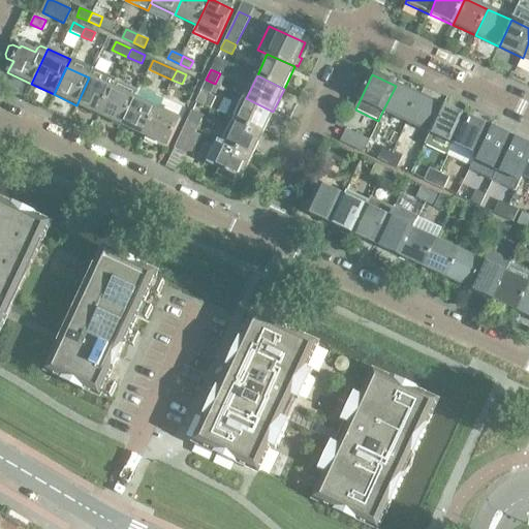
[(99,116),(109,95),(112,88),(89,78),(76,105),(99,116)]
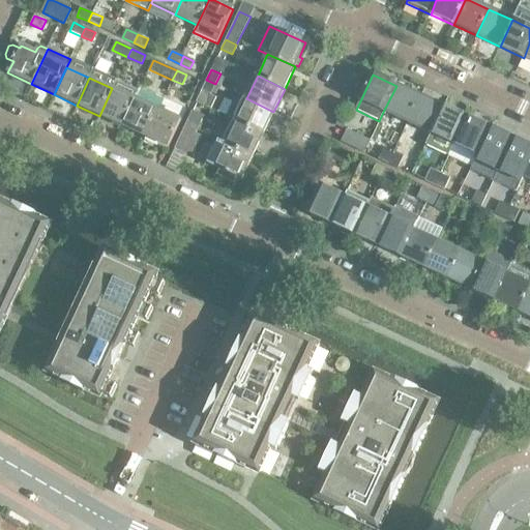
[(210,95),(215,84),(206,80),(196,102),(207,108),(210,95)]
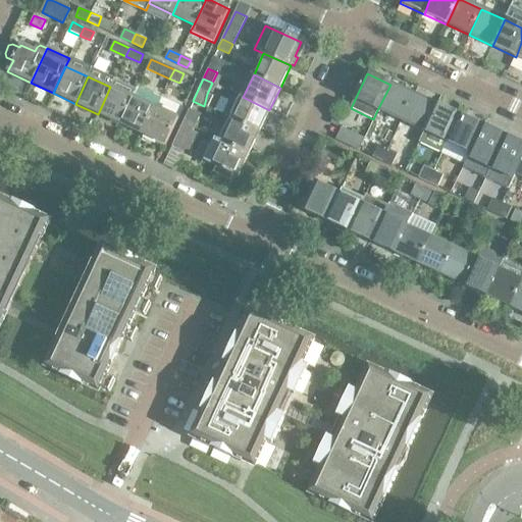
[(120,124),(134,98),(137,91),(114,80),(110,87),(107,94),(98,114),(120,124)]
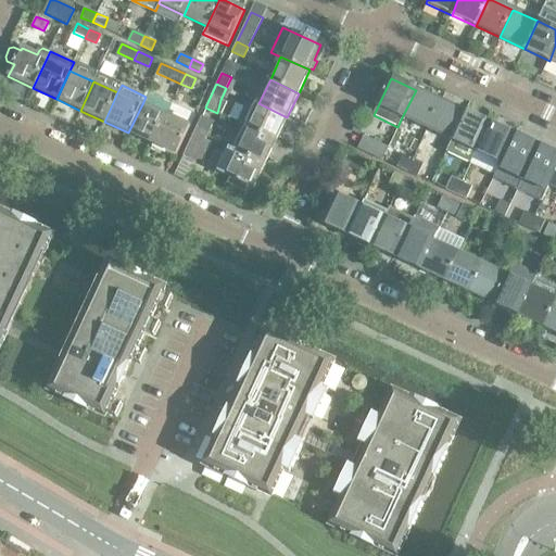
[(441,101),(416,90),(402,117),(428,129),(441,101)]
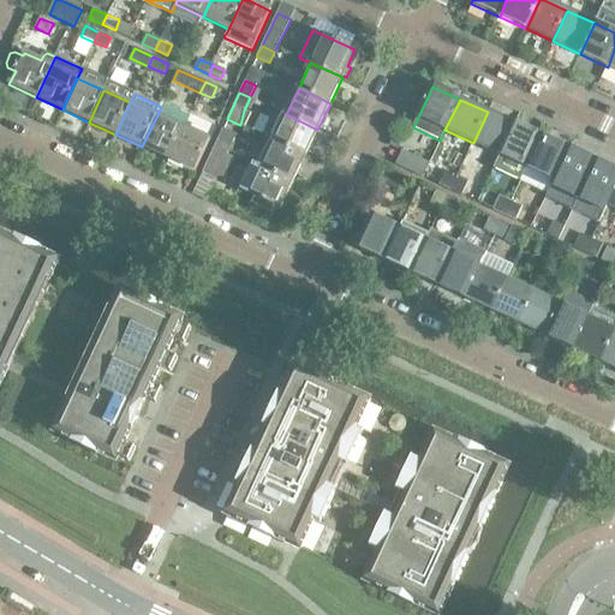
[(515,125),(488,112),(473,143),(501,156),(515,125)]
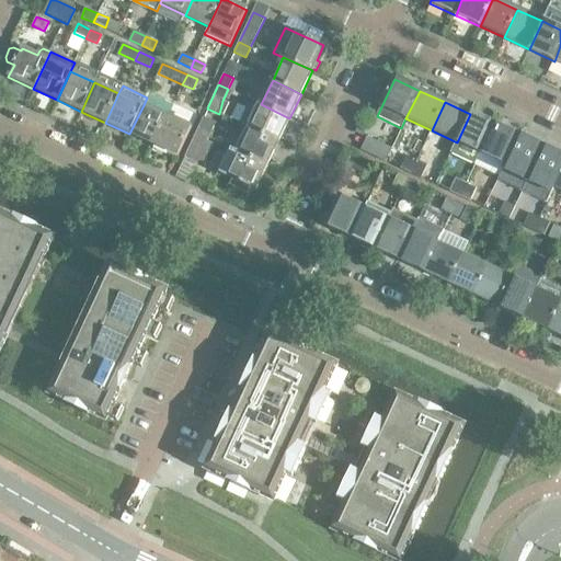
[(278,142),(289,118),(261,104),(261,105),(255,103),(251,112),(243,115),(239,124),(250,129),(278,142)]
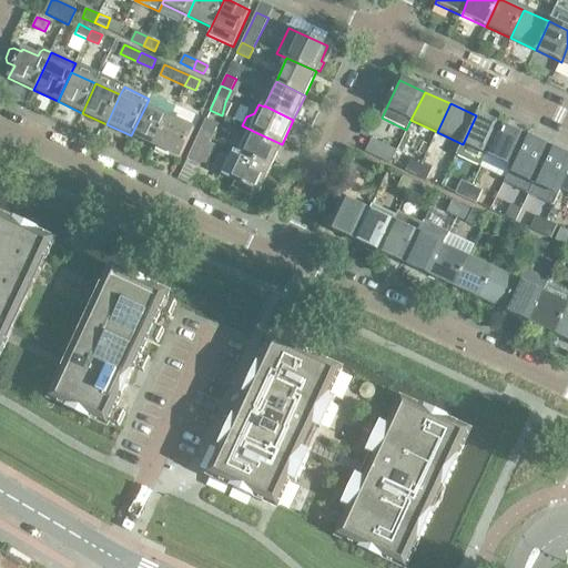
[(155,146),(170,118),(145,107),(131,135),(155,146)]
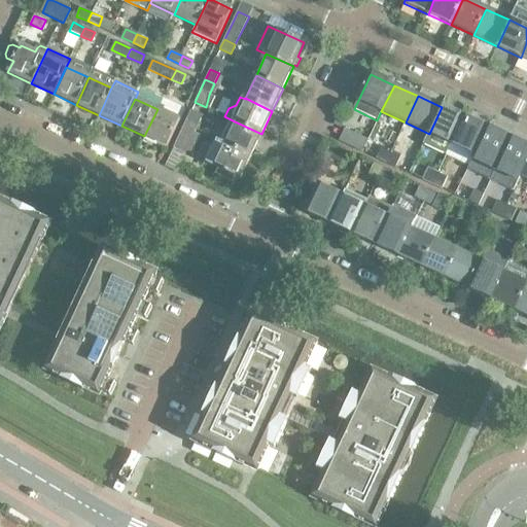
[(464,117),(442,107),(429,134),(452,144),(464,117)]
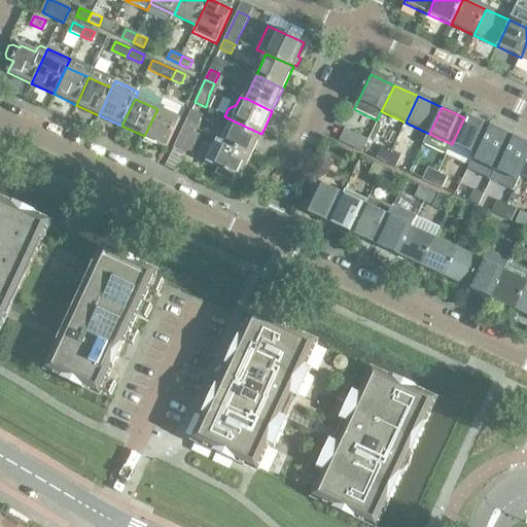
[(180,119),(157,109),(144,136),(167,147),(180,119)]
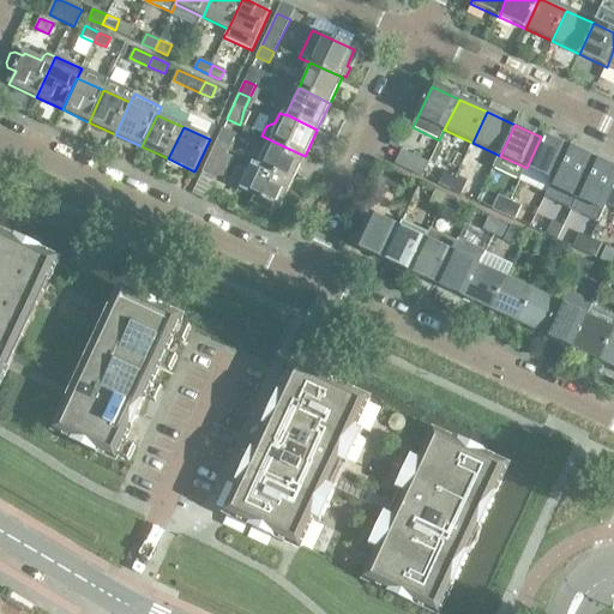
[(223,128),(218,139),(232,145),(236,136),(223,128)]
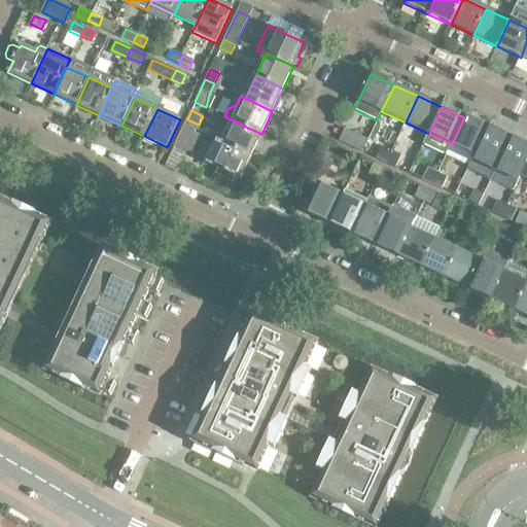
[(488,129),(464,117),(452,144),(475,155),(488,129)]
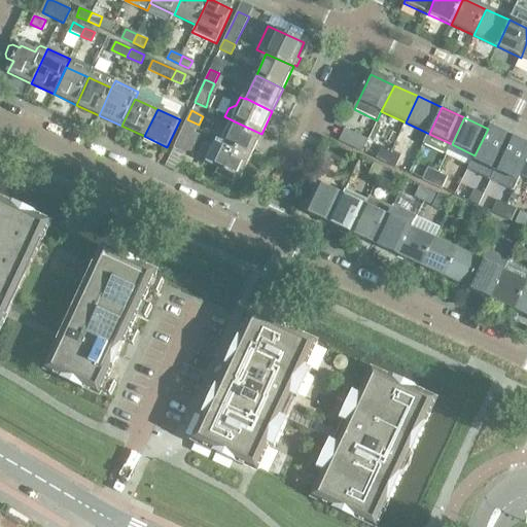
[(200,136),(195,133),(199,125),(187,119),(173,148),(190,156),(200,136)]
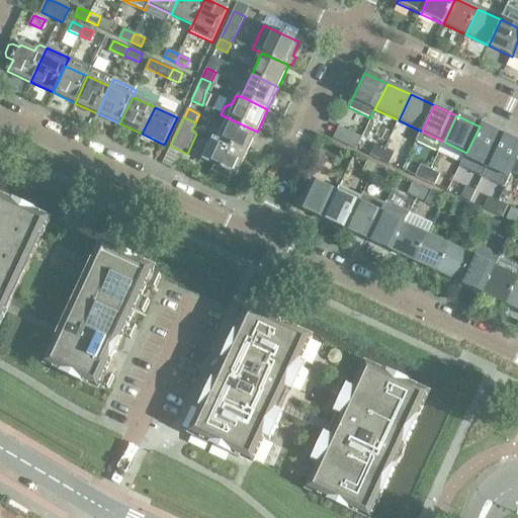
[(247,154),(257,132),(231,119),(220,141),(247,154)]
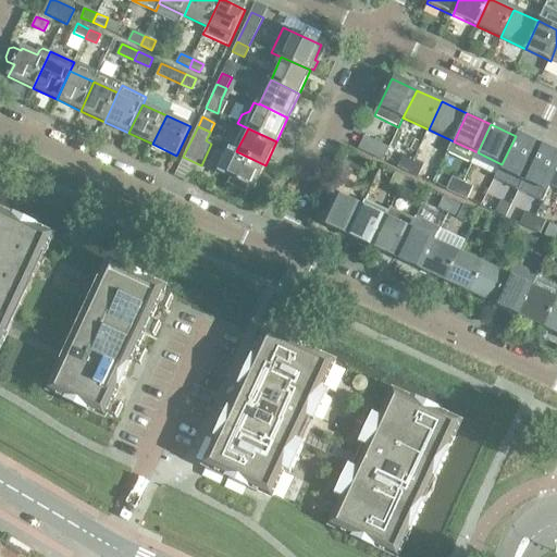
[(540,148),(516,136),(502,164),(527,175),(540,148)]
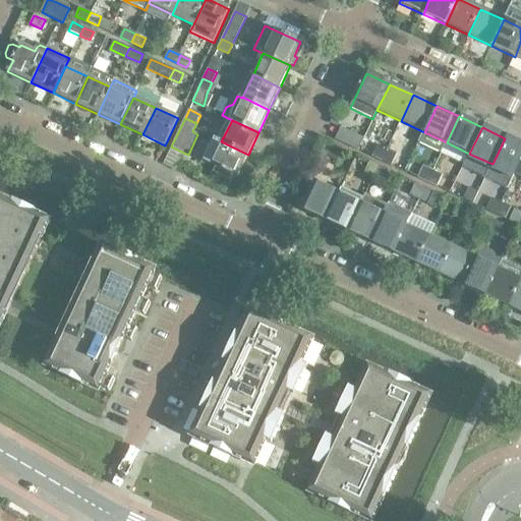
[(335,140),(358,151),(363,138),(341,128),(335,140)]
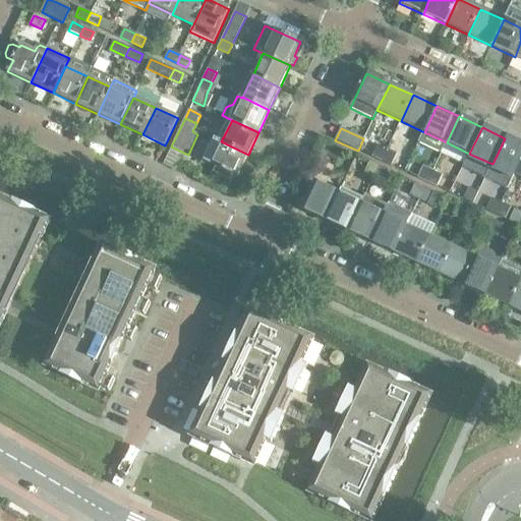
[(230,181),(233,175),(237,177),(248,155),(221,141),(213,137),(201,161),(215,167),(213,173),(230,181)]
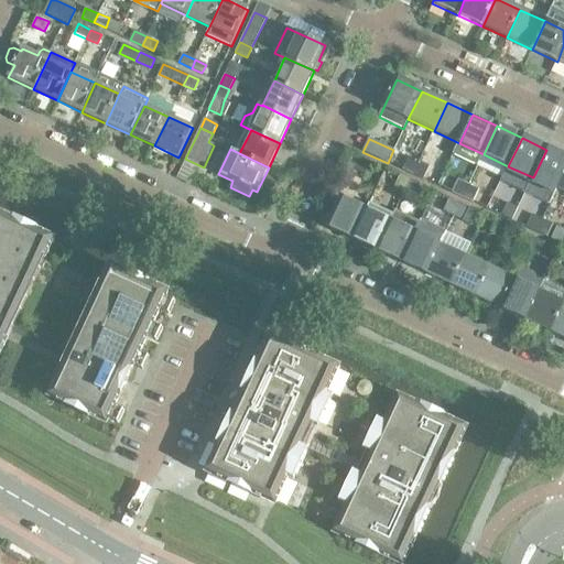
[(563,177),(563,156),(546,150),(533,177),(559,190),(563,177)]
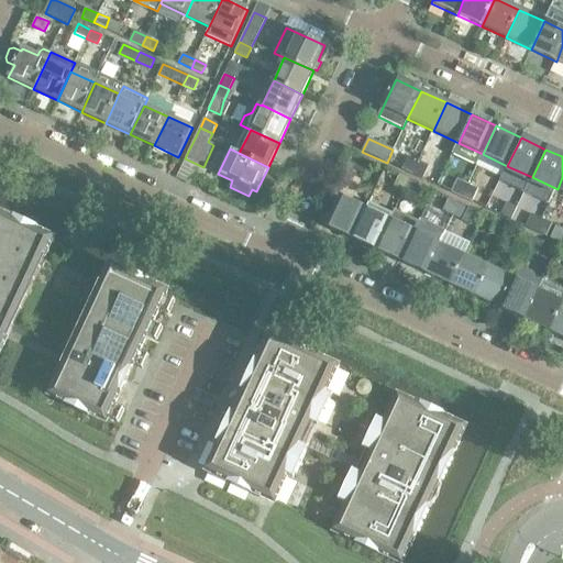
[(367,161),(360,157),(353,169),(361,174),(367,161)]
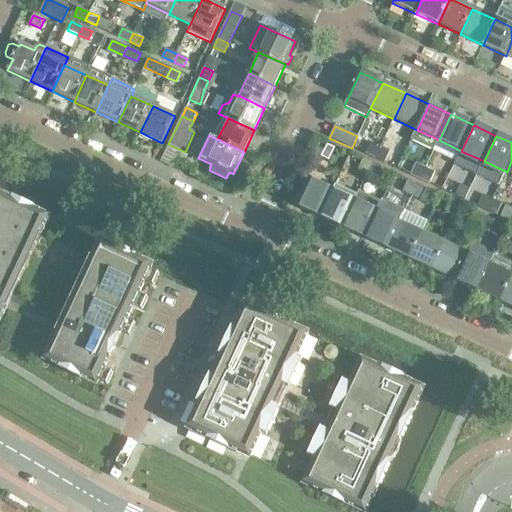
[(375,159),(381,147),(370,143),(365,154),(375,159)]
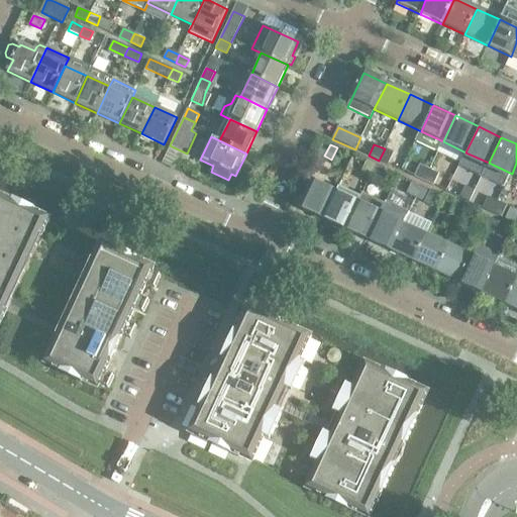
[(393,152),(385,148),(379,161),(387,165),(393,152)]
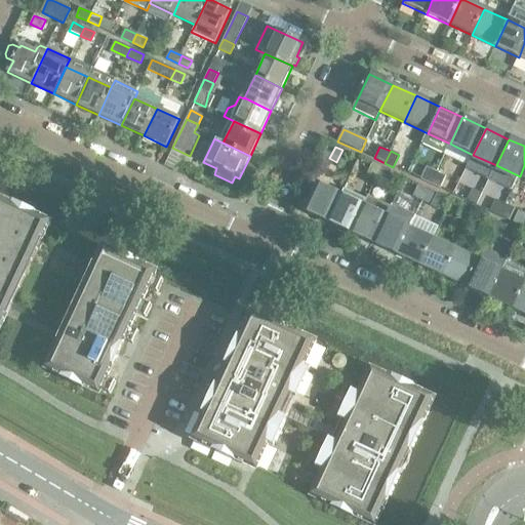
[(367,175),(375,179),(378,180),(385,169),(372,164),(367,175)]
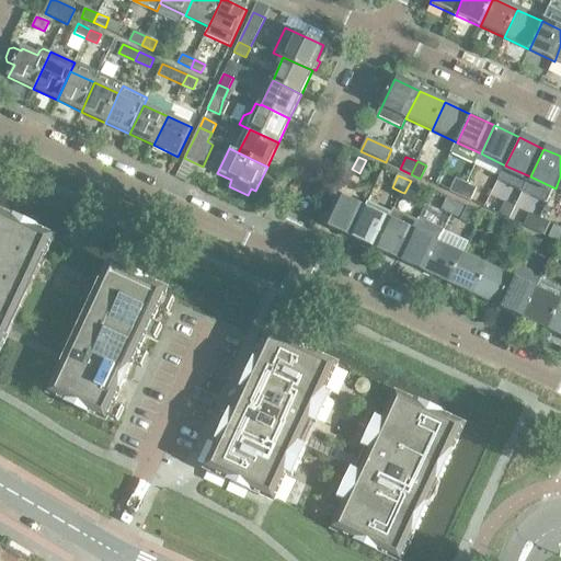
[(460,197),(467,185),(456,180),(449,192),(460,197)]
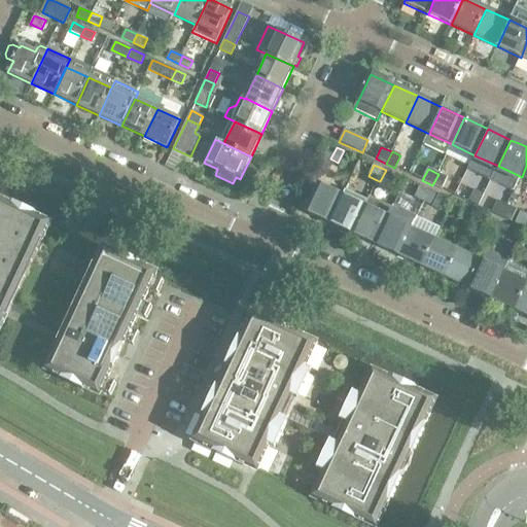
[(392,187),(397,176),(386,170),(380,181),(392,187)]
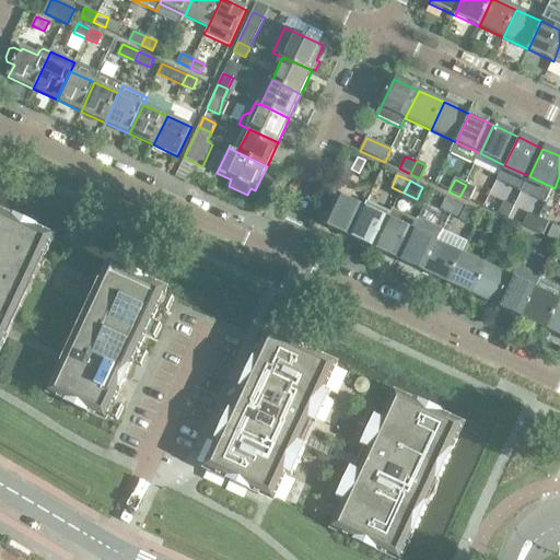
[(475,188),(466,185),(459,197),(468,201),(475,188)]
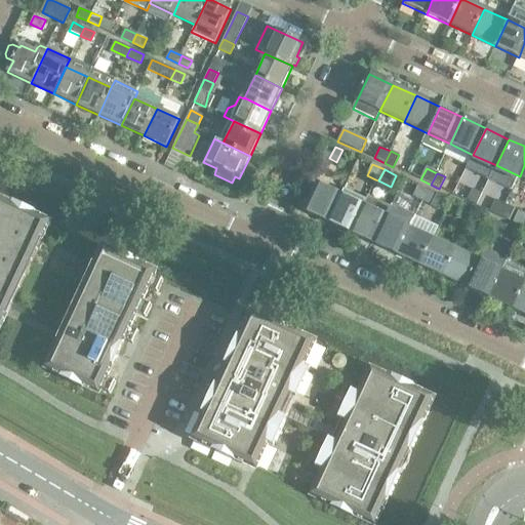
[(328,223),(340,196),(317,185),(305,211),(328,223)]
